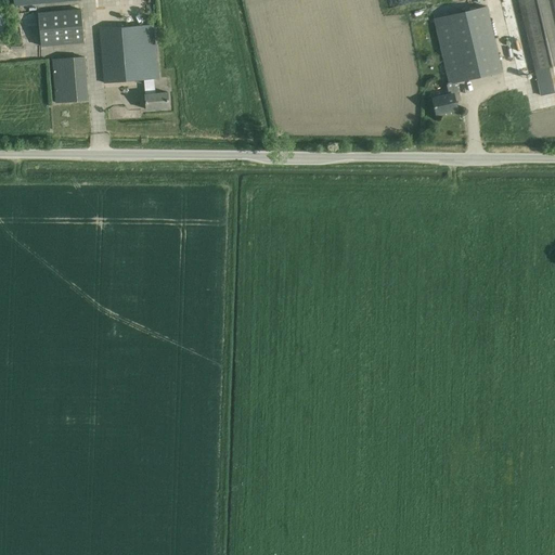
[(554,0),(503,0),(502,0),(520,72),(521,77),(536,74),(541,97),(554,92),(554,0)]
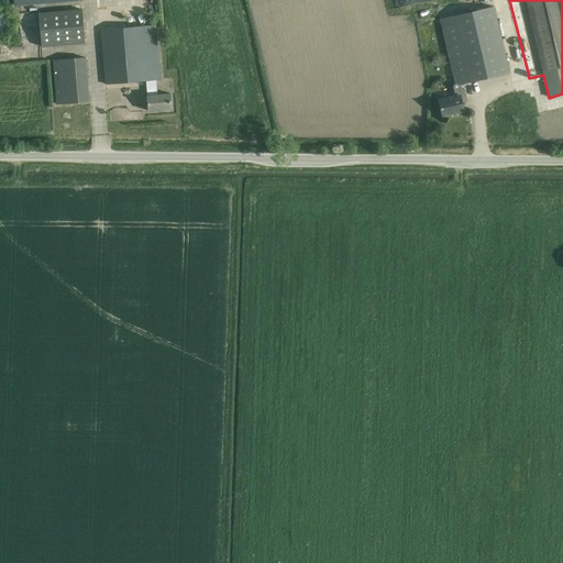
[(509,73),(507,62),(494,9),(440,20),(454,85),(452,86),(455,98),(439,101),(442,117),(464,111),(461,98),(466,97),(463,84),(509,73)]
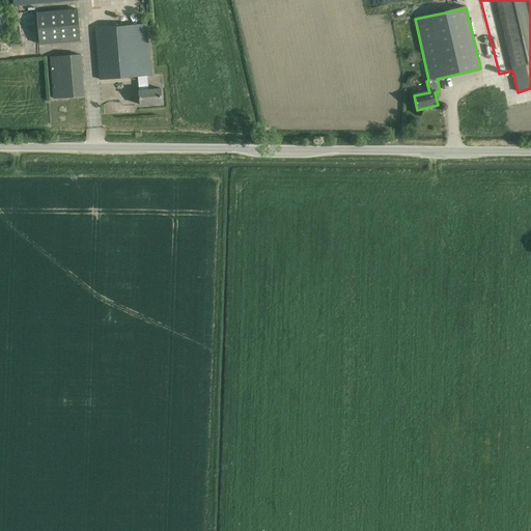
[(39,12),(15,16),(18,48),(43,46),(81,43),(78,9),(39,12)]
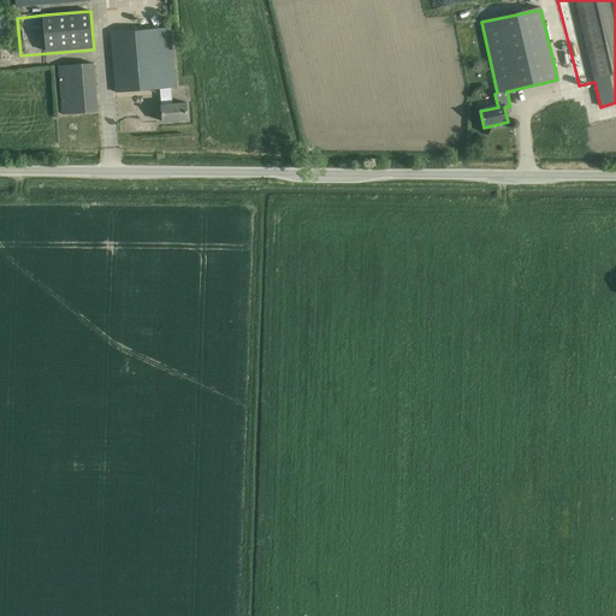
[(188,119),(187,107),(187,104),(172,105),(171,88),(175,88),(170,30),(111,35),(116,93),(160,89),(163,105),(161,105),(163,122),(188,119)]
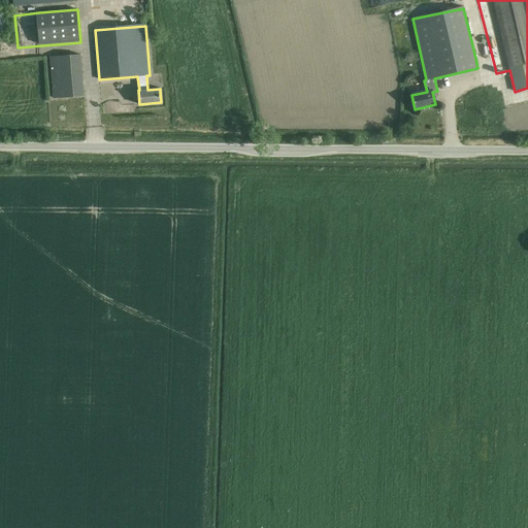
[(84,96),(83,86),(80,55),(51,57),(53,98),(84,96)]
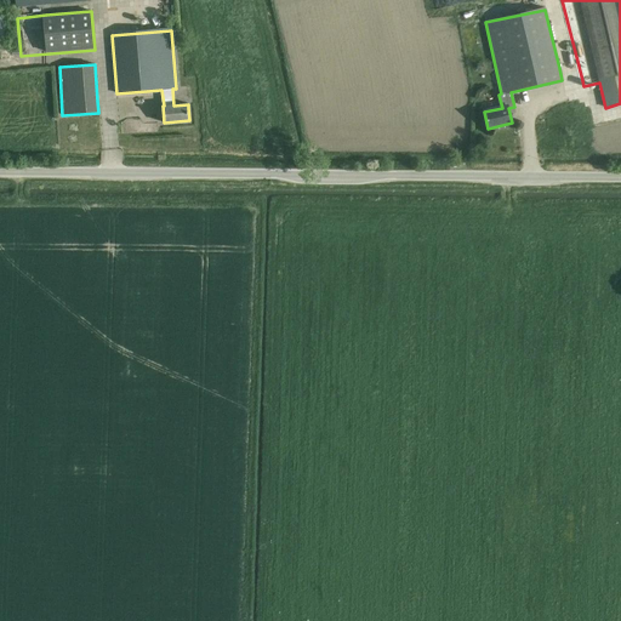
All buildings are outlined.
